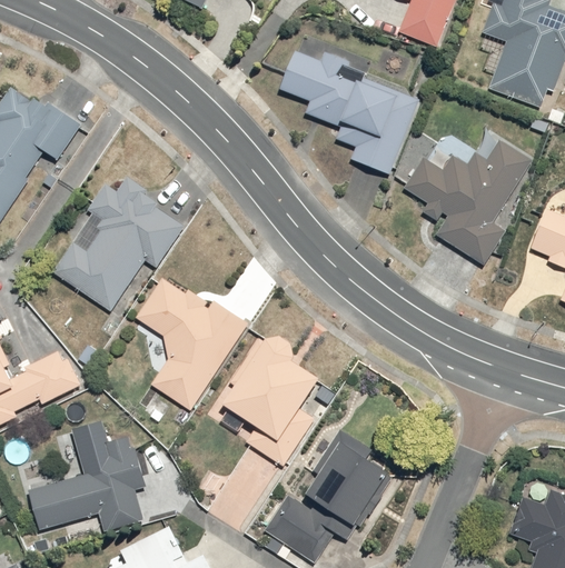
[(414,0),(400,35),(438,49),(457,0),(414,0)]
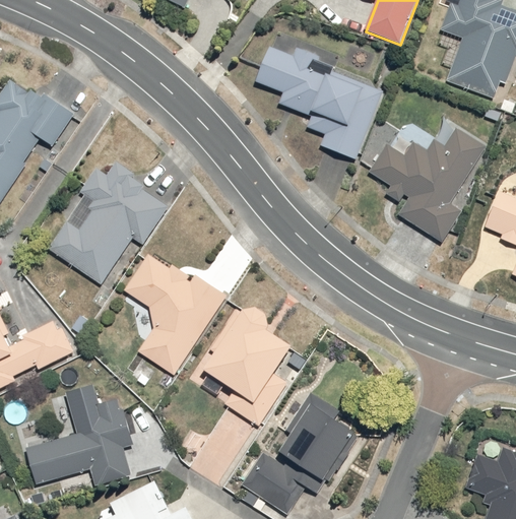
[(463,40),(448,79),(499,100),(515,55),(515,11),(502,6),(504,0),(454,0),(442,31),(463,40)]
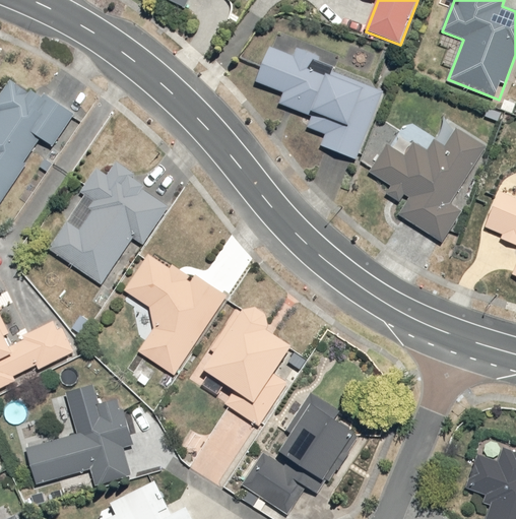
[(273,47),(258,83),(281,93),(277,103),(312,118),(307,130),(323,137),(318,148),(352,164),(382,92),(331,71),(328,76),(313,70),(320,52),(303,45),(298,57),(273,47)]
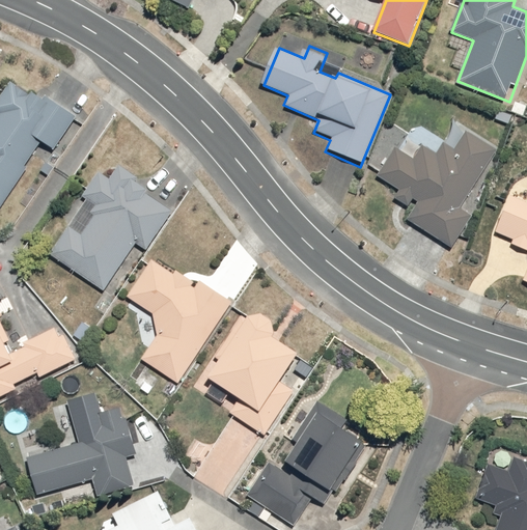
[(0,206),(40,141),(58,151),(78,119),(15,80),(0,103),(0,206)]
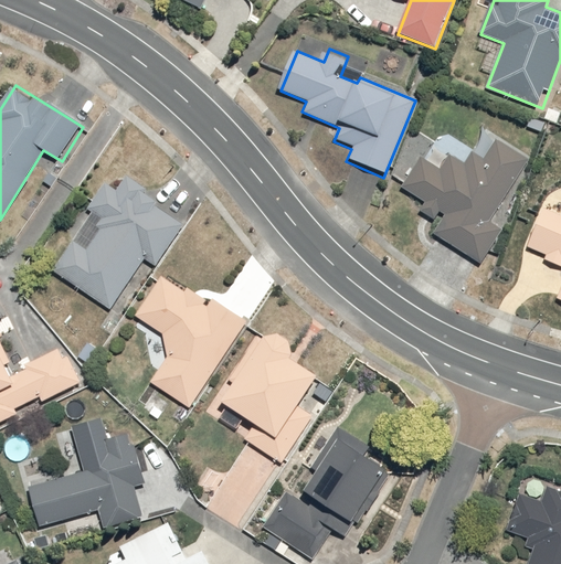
[(424,156),(403,188),(444,215),(433,232),(480,264),(504,230),(488,219),(528,160),(499,140),(486,159),(474,151),(465,165),(453,156),(444,169),(424,156)]
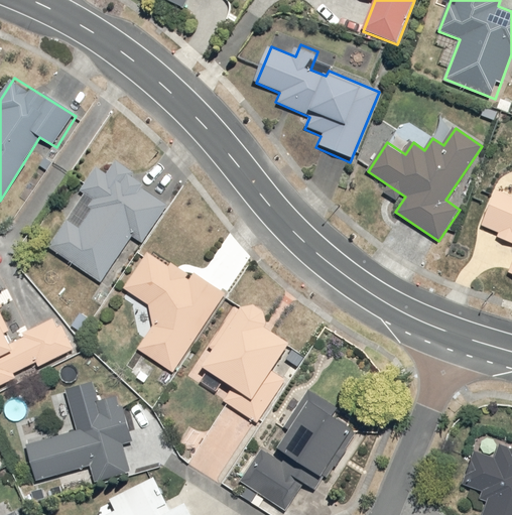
[(96,167),(46,248),(102,281),(126,240),(139,247),(168,198),(118,167),(111,177),(96,167)]
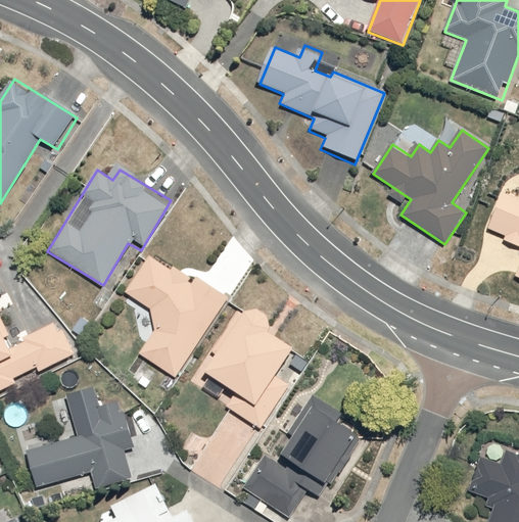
[(518,197),(505,191),(488,227),(518,241),(518,262),(513,274),(518,277),(518,197)]
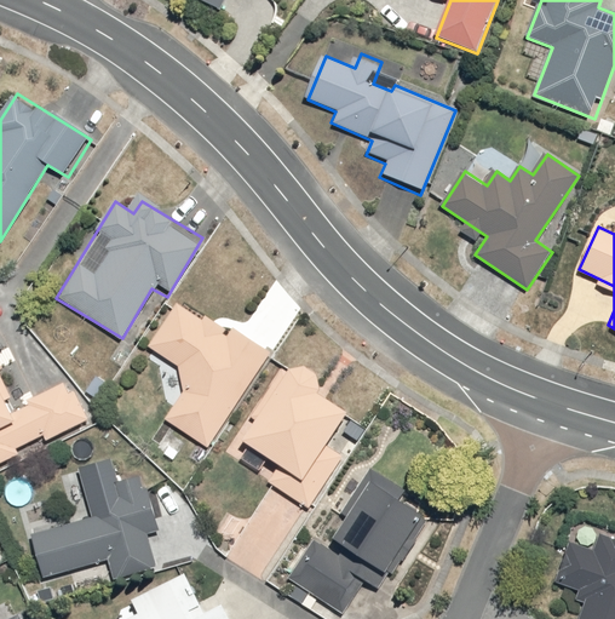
[(165,420),(207,447),(266,351),(210,315),(206,321),(176,302),(148,347),(151,349),(137,372),(165,389),(166,385),(182,394),(165,420)]
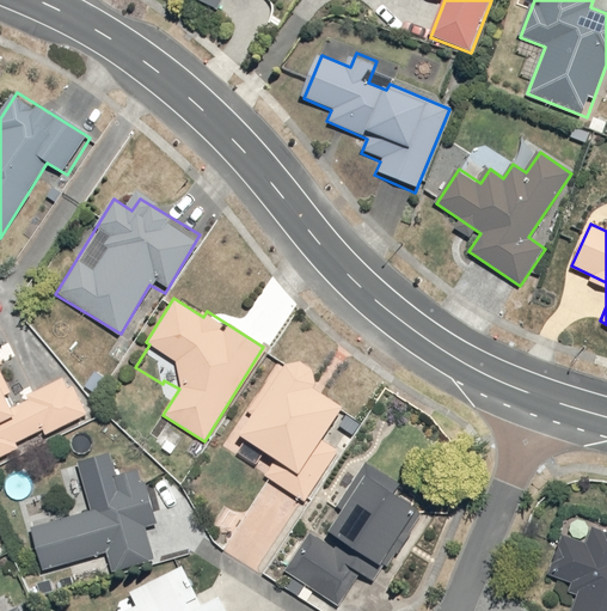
[(0,457),(89,411),(67,371),(17,397),(1,366),(17,358),(7,338),(0,341),(0,457)]
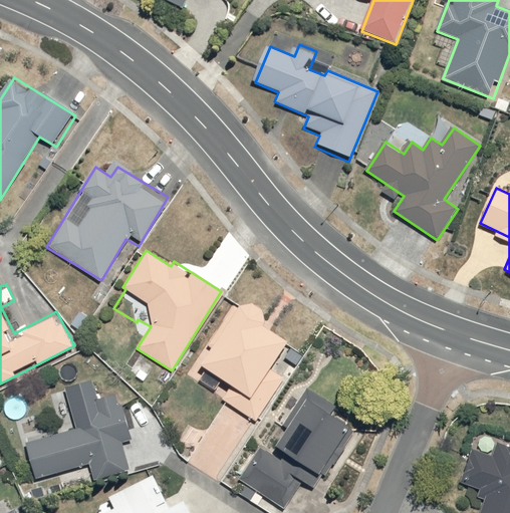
[(249,300),(206,366),(231,382),(220,400),(259,424),(295,366),(284,358),(293,344),(271,331),(270,313),(249,300)]
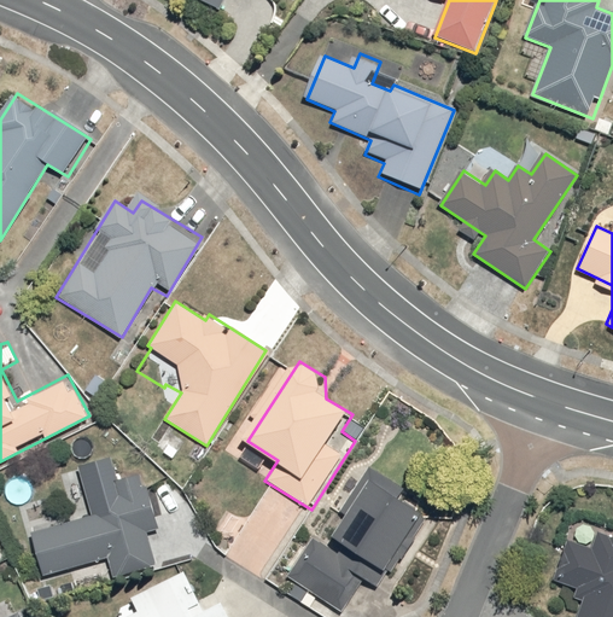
[(34,534),(44,574),(107,558),(114,583),(158,572),(147,530),(158,528),(149,484),(139,487),(135,472),(120,476),(116,459),(80,467),(92,519),(34,534)]
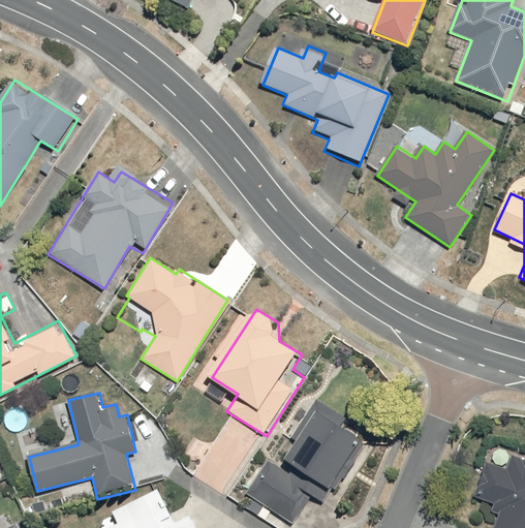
[(299,444),(286,460),(327,492),(364,443),(344,427),(348,422),(317,398),(288,436),(299,444)]
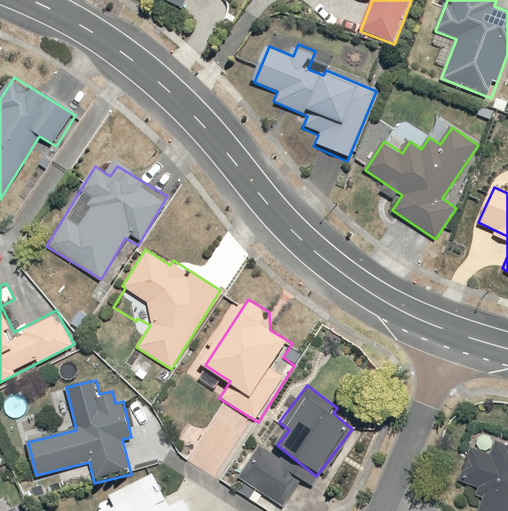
[(469,449),(458,479),(480,487),(476,499),(484,502),(480,510),(507,510),(507,446),(497,442),(492,457),(469,449)]
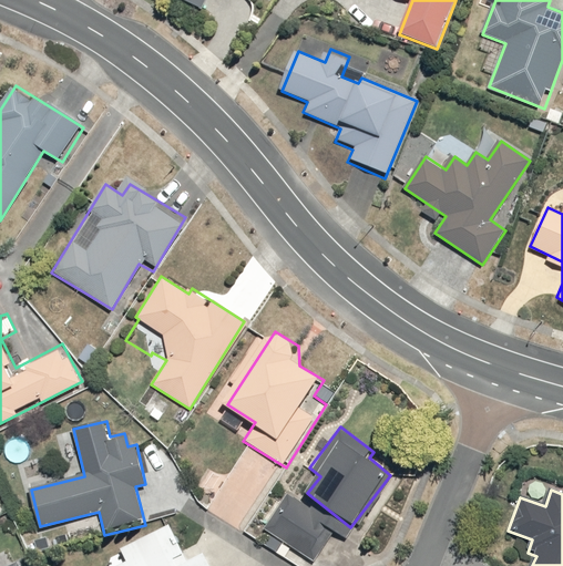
[(290,504),(272,528),(315,561),(333,536),(290,504)]
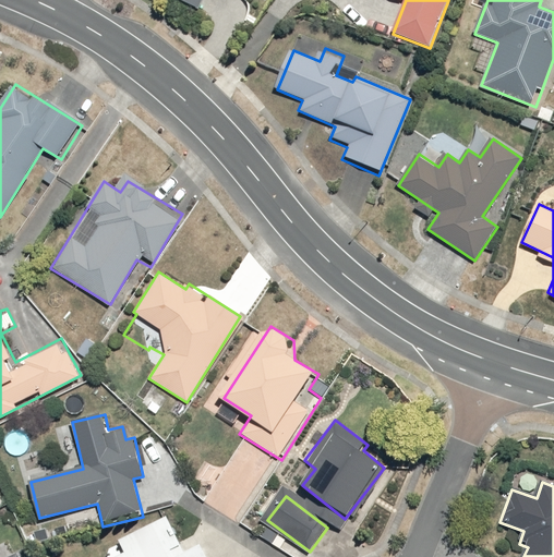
[(261,556),(189,507),(107,543),(113,556),(112,556),(261,556)]
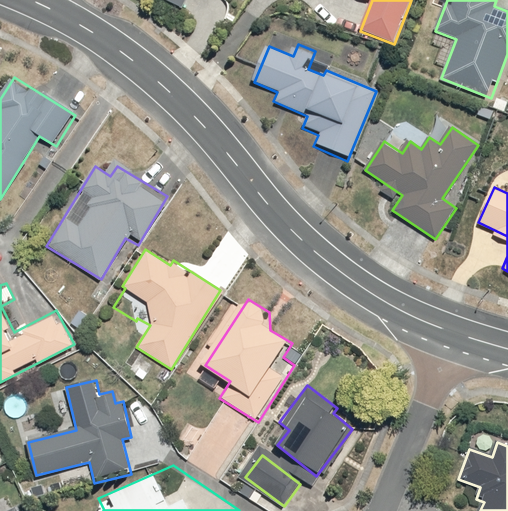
[(0,510),(20,510),(16,501),(0,507),(0,510)]
